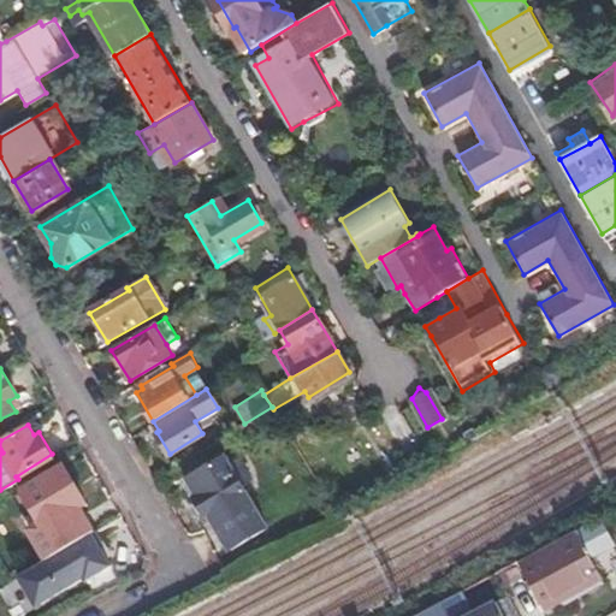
[(221,455),(194,472),(187,478),(196,493),(193,495),(196,501),(193,505),(200,516),(206,517),(208,515),(230,550),(266,528),(240,485),(249,479),(237,458),(227,465),(221,455)]
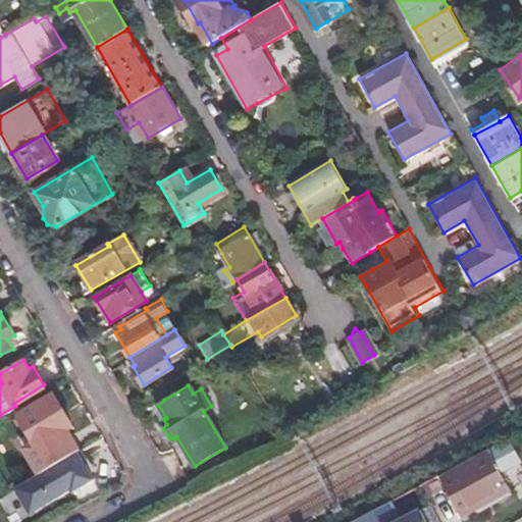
[(28,461),(66,438),(62,432),(71,426),(52,395),(30,408),(27,403),(13,412),(33,445),(21,452),(28,461)]
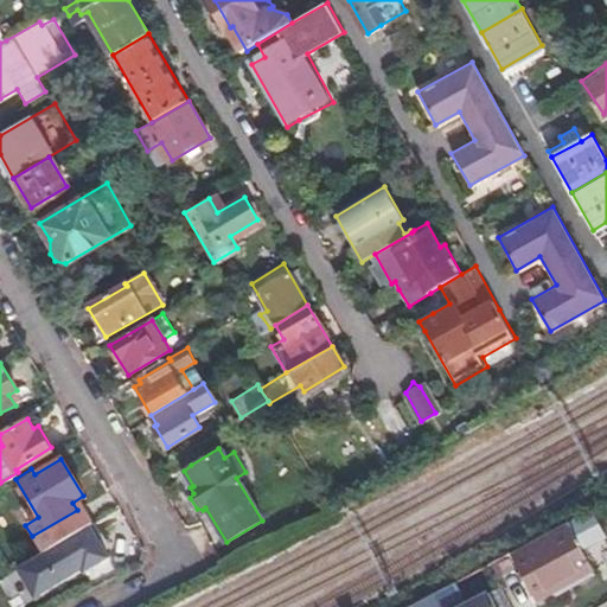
[(85,524),(77,510),(32,536),(42,551),(85,524)]
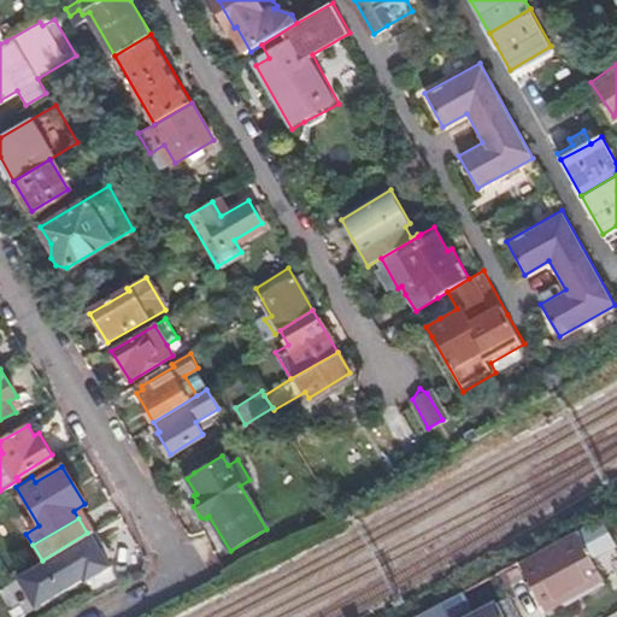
[(599,521),(544,553),(573,605),(605,586),(588,559),(613,545),(599,521)]
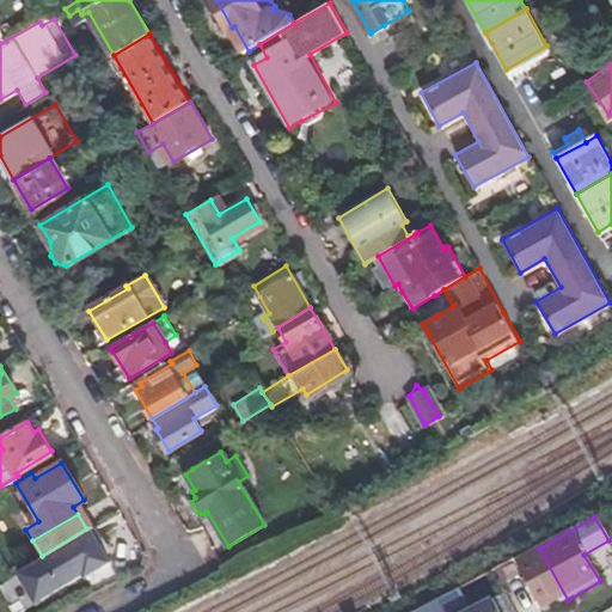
[(560,589),(538,549),(515,560),(536,601),(560,589)]
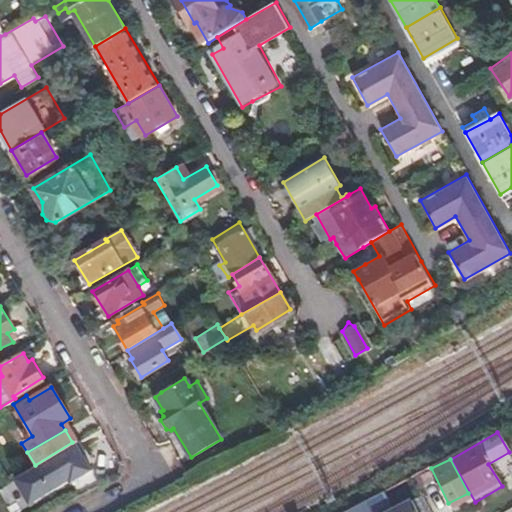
[(0,478),(0,500),(15,492),(6,475),(0,478)]
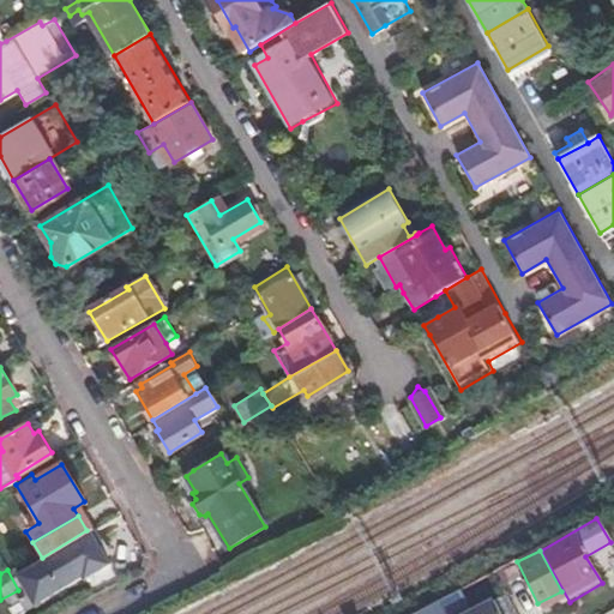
[(459,587),(405,613),(461,613),(471,609),(459,587)]
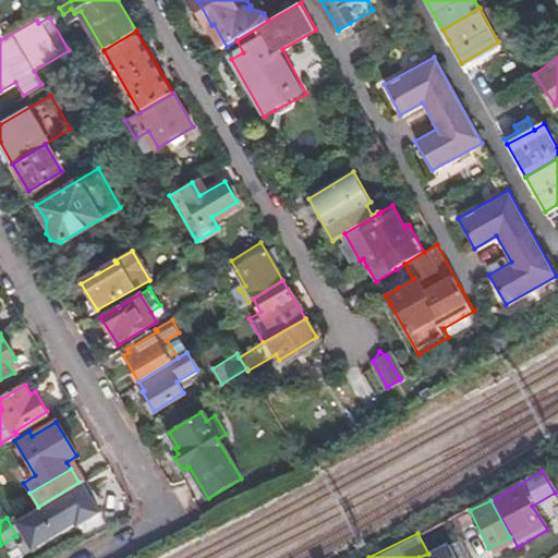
[(456,557),(449,543),(428,554),(419,557),(456,557)]
